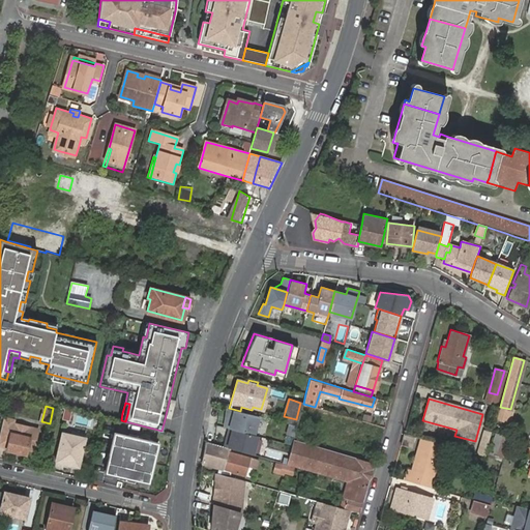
[(508,417),(510,409),(500,407),(498,415),(508,417)]
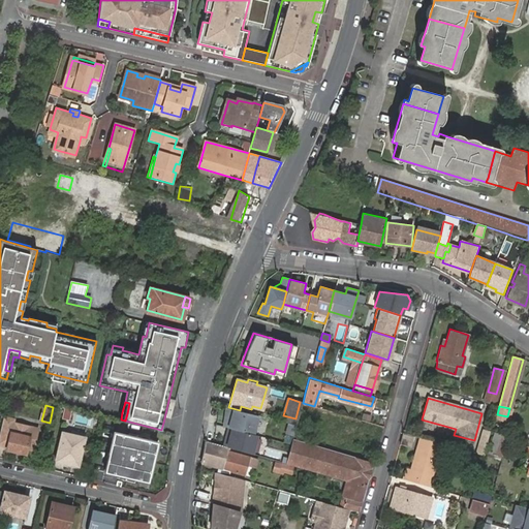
[(236,412),(229,433),(255,440),(261,419),(236,412)]
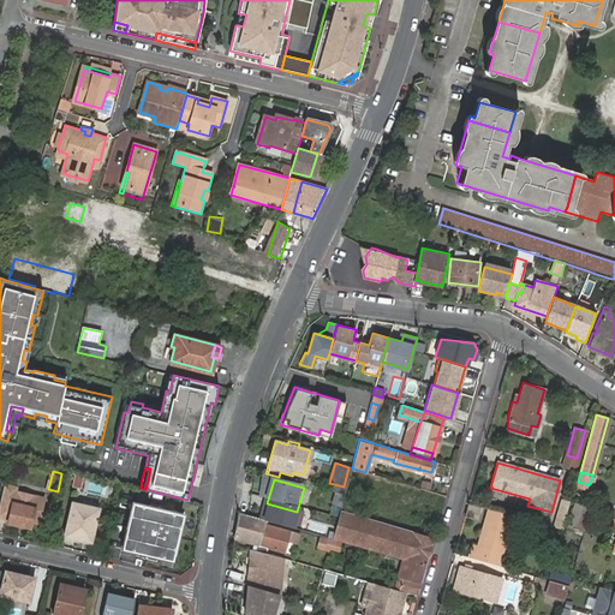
[(17,487),(5,483),(0,503),(0,517),(10,520),(10,523),(19,525),(30,527),(33,520),(40,523),(46,497),(17,490),(17,487)]
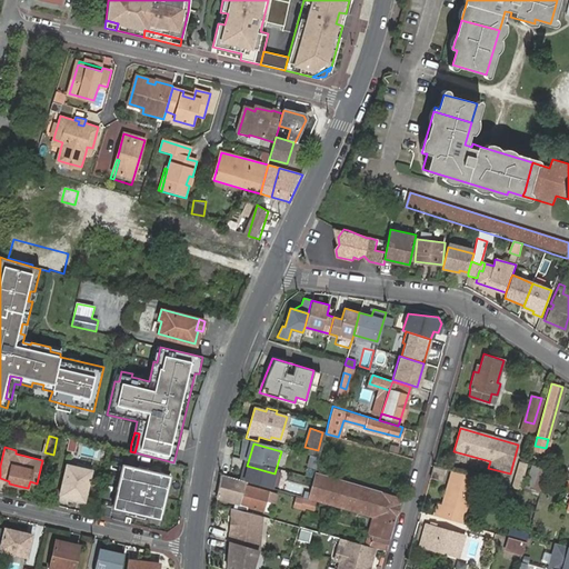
[(308,473),(313,476),(315,472),(319,457),(309,455),(305,469),(309,470),(308,473)]
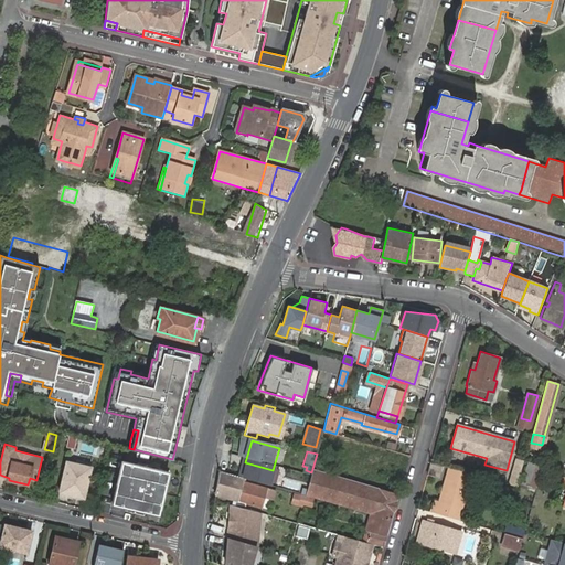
[(518,459),(513,473),(519,475),(522,460),(518,459)]
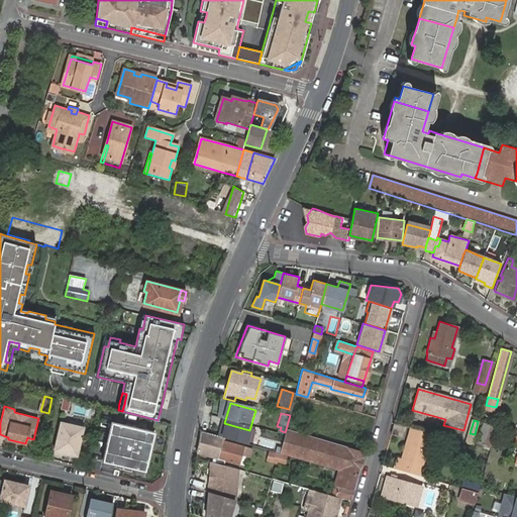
[(484,422),(478,441),(490,444),(495,425),(484,422)]
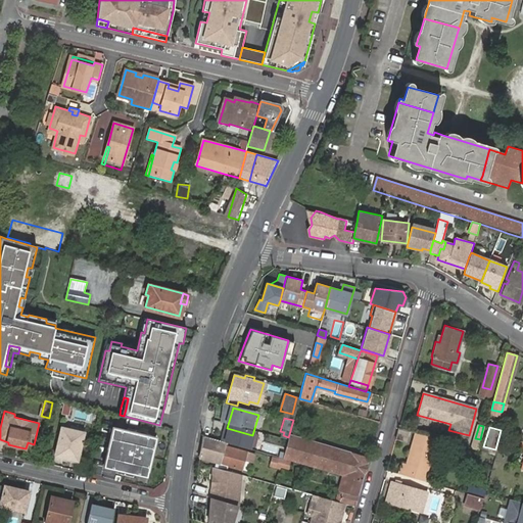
[(61,428),(55,455),(77,460),(83,433),(61,428)]
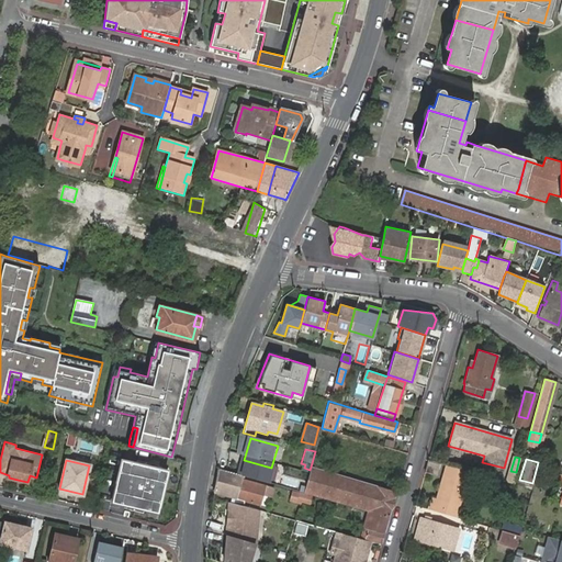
[(438,463),(428,461),(425,471),(436,473),(438,463)]
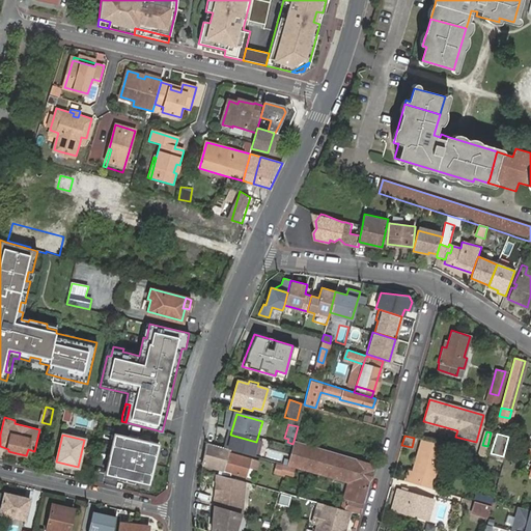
[(111,437),(103,478),(127,483),(151,488),(158,452),(152,451),(154,445),(111,437)]
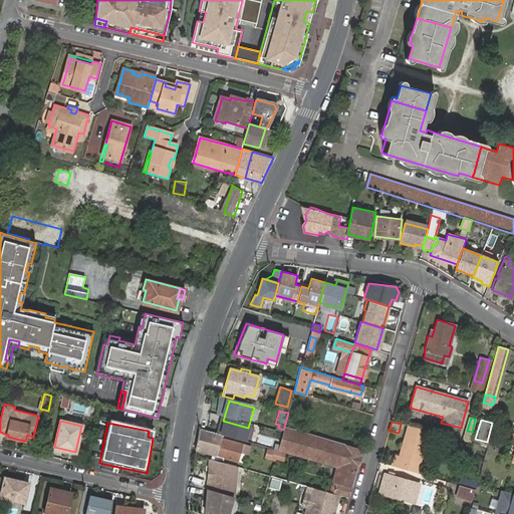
[(423,471),(434,432),(409,425),(401,457),(395,455),(392,466),(412,471),(413,468),(423,471)]
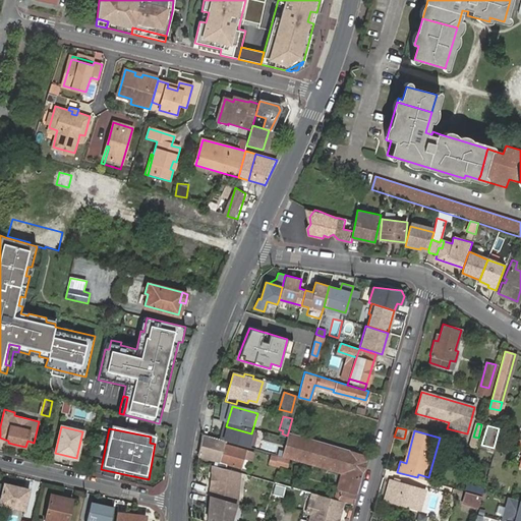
[(287,436),(281,456),(301,462),(300,466),(310,469),(311,465),(341,473),(360,478),(366,454),(288,432),(287,436)]
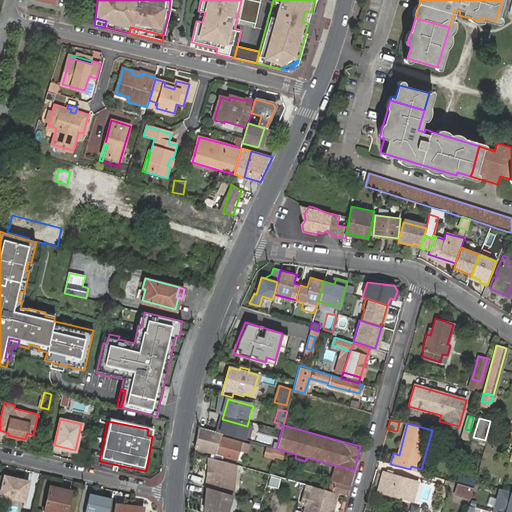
[(213,453),(212,457),(220,459),(222,455),(235,459),(237,452),(240,453),(242,448),(238,447),(240,442),(219,436),(220,432),(198,426),(194,448),(213,453)]
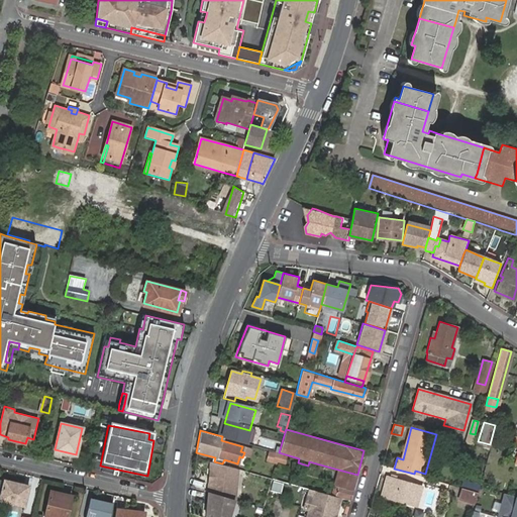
[(279,454),(277,461),(288,464),(290,458),(279,454)]
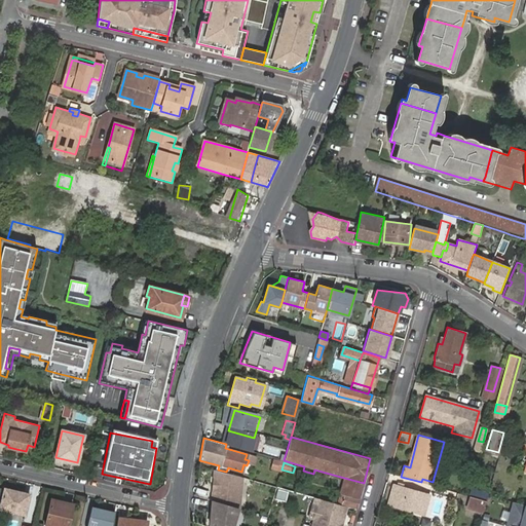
[(243,477),(213,468),(210,499),(239,508),(241,509),(243,477)]
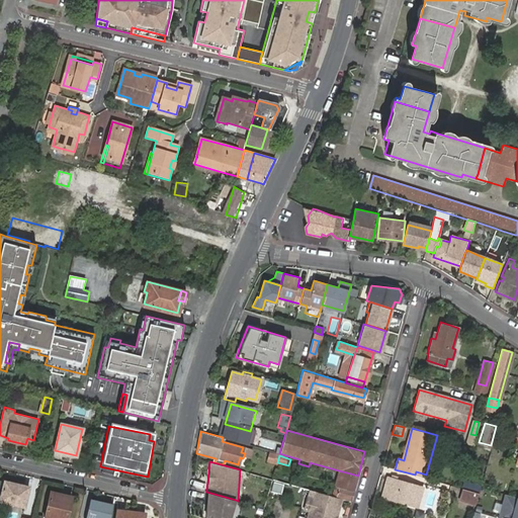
[(351,500),(358,476),(339,470),(335,485),(339,486),(337,496),(351,500)]
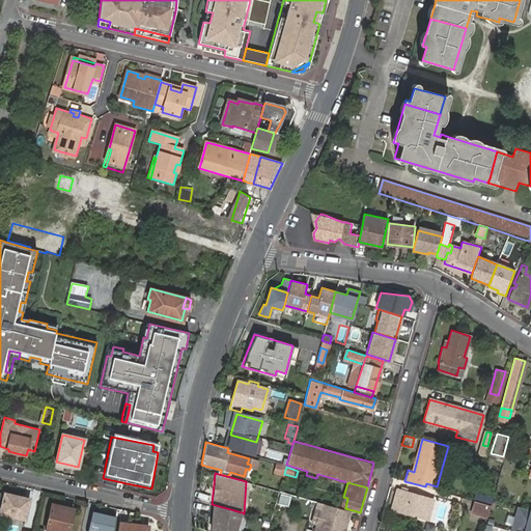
[(402,487),(396,509),(426,518),(431,500),(406,492),(407,488),(402,487)]
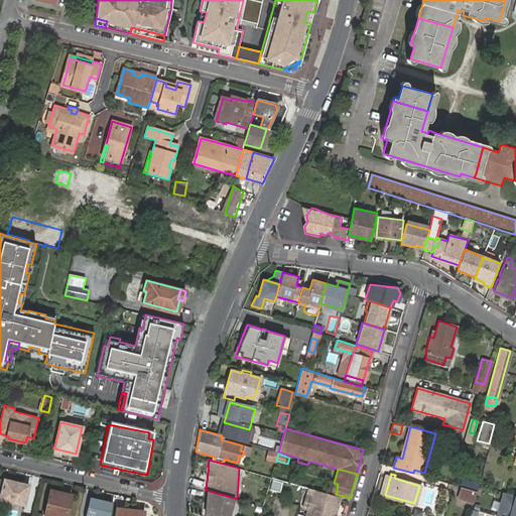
[(21,486),(22,484),(5,480),(1,500),(24,506),(29,488),(21,486)]
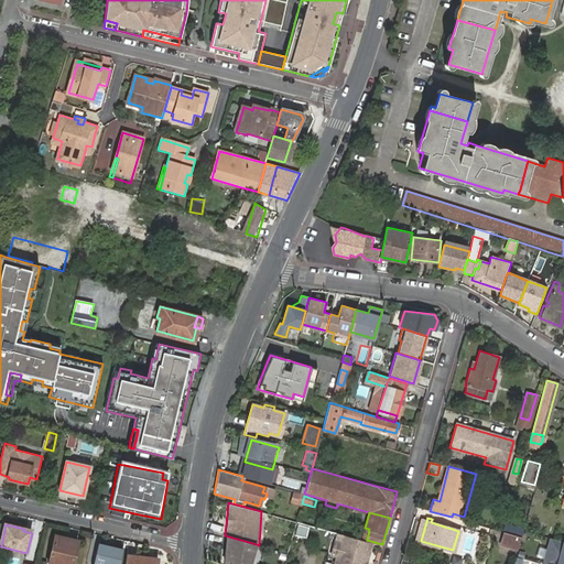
[(306,538),(308,527),(297,524),(295,535),(306,538)]
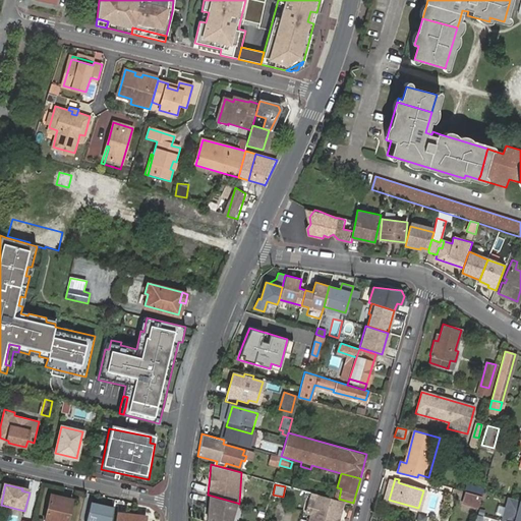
[(477,507),(480,496),(465,490),(462,503),(477,507)]
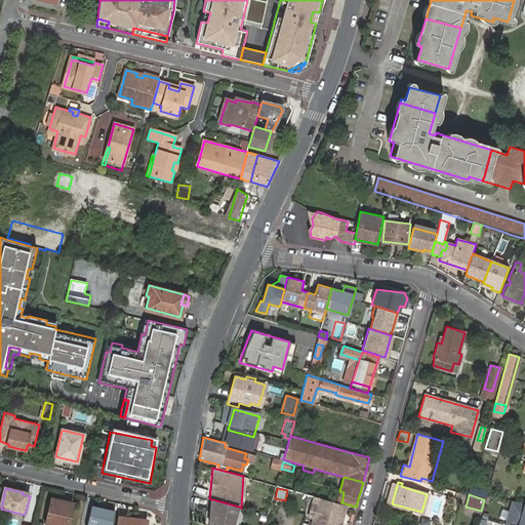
[(346,506),(319,497),(317,505),(312,502),(308,516),(314,517),(311,524),(336,524),(338,521),(341,522),(346,506)]
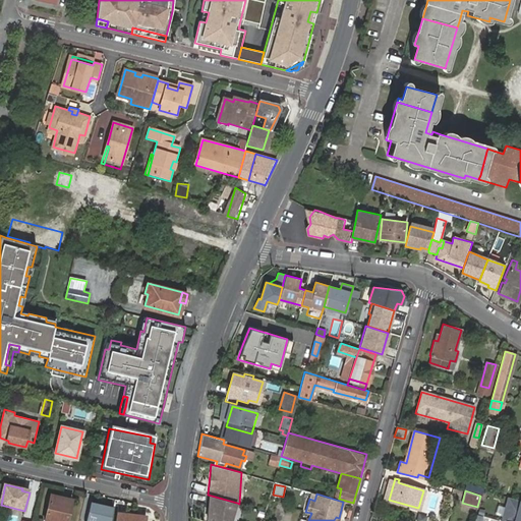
[(206,520),(231,520),(237,503),(208,495),(207,520),(206,520)]
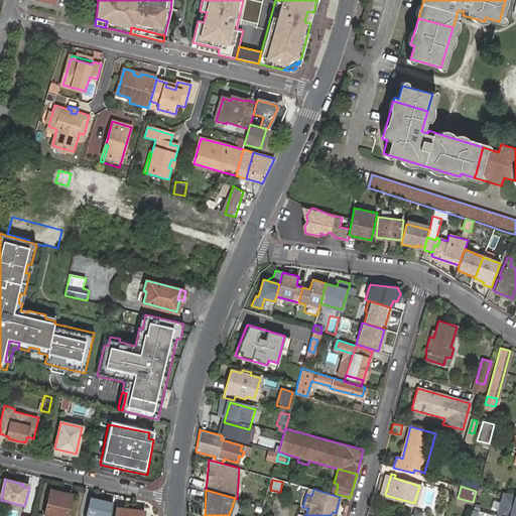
[(58,496),(58,493),(50,491),(44,515),(66,515),(71,498),(58,496)]
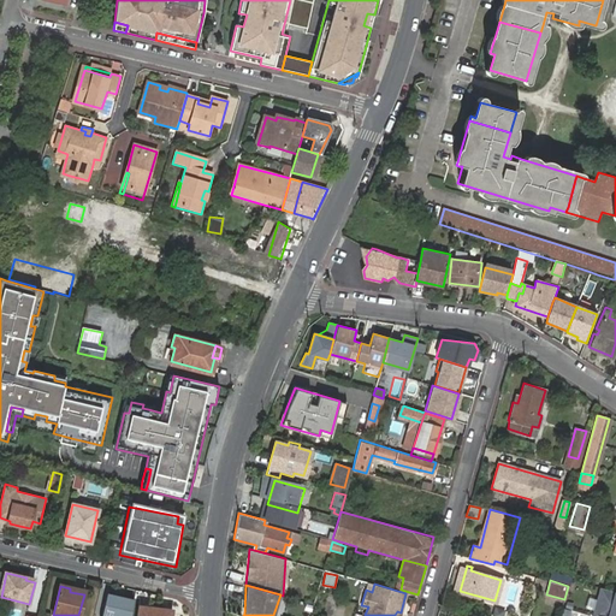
[(615,615),(615,590),(602,586),(593,615),(594,615),(615,615)]
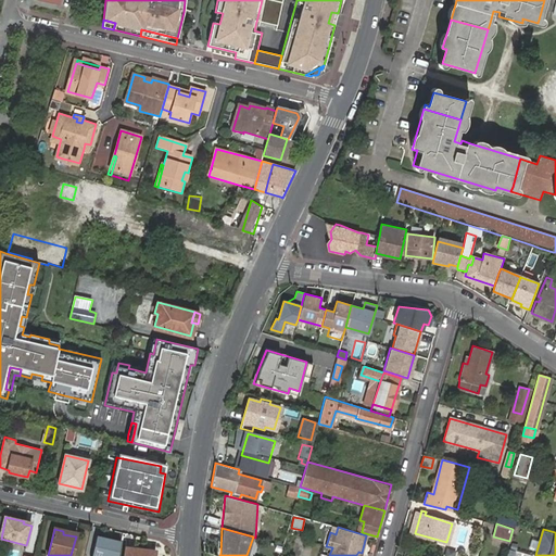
[(118,555),(122,541),(97,536),(93,555),(118,555)]
